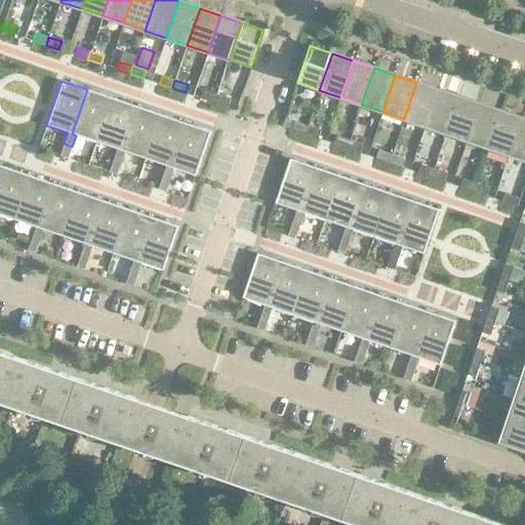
[(437,89),(416,82),(404,119),(425,126),(437,89)]
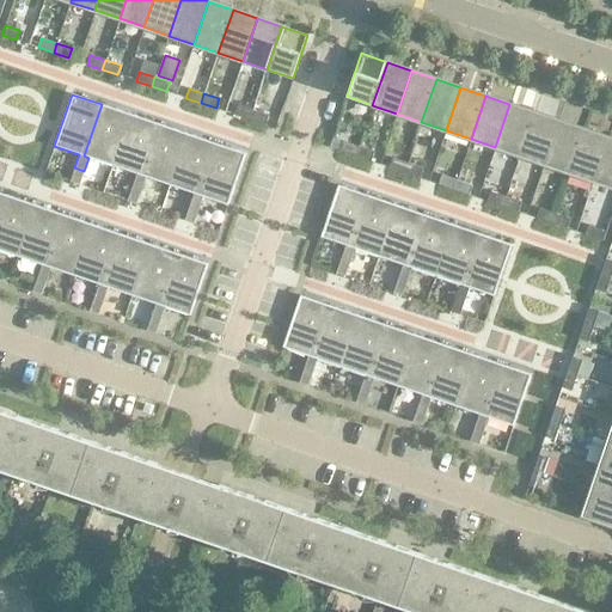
[(130,114),(102,104),(84,155),(89,158),(112,166),(130,114)]
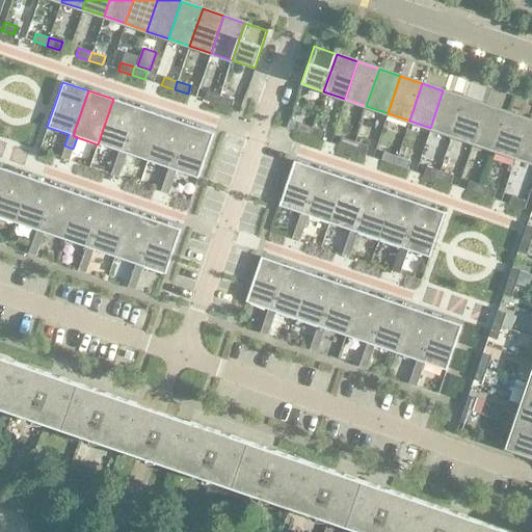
[(464,98),(443,90),(430,128),(452,135),(464,98)]
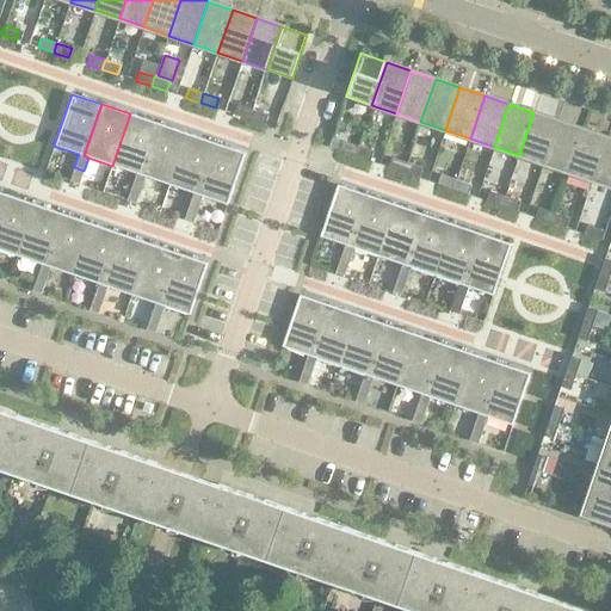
[(236,105),(234,115),(250,119),(252,110),(236,105)]
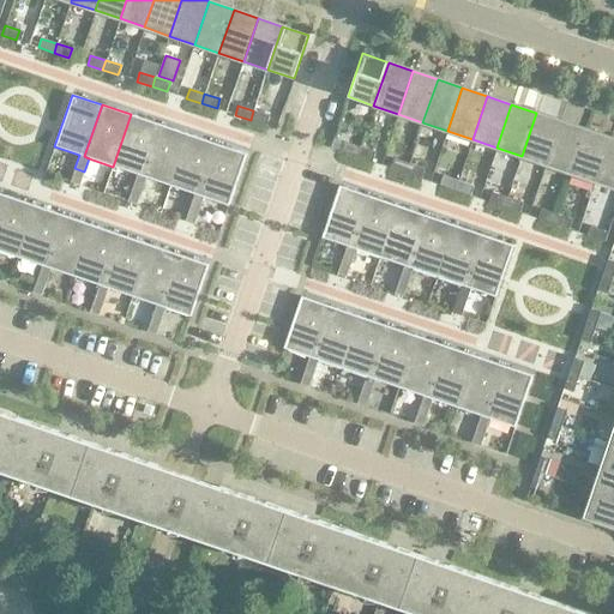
[(269,115),(253,110),(251,120),(265,125),(269,115)]
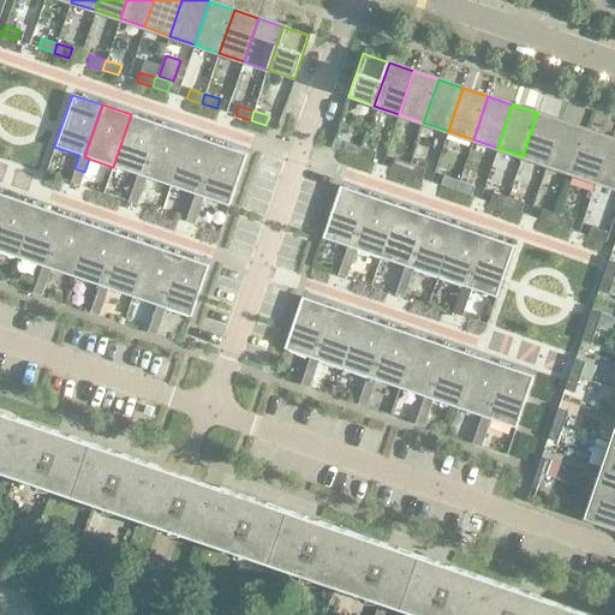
[(561,121),(537,113),(523,156),(547,165),(561,121)]
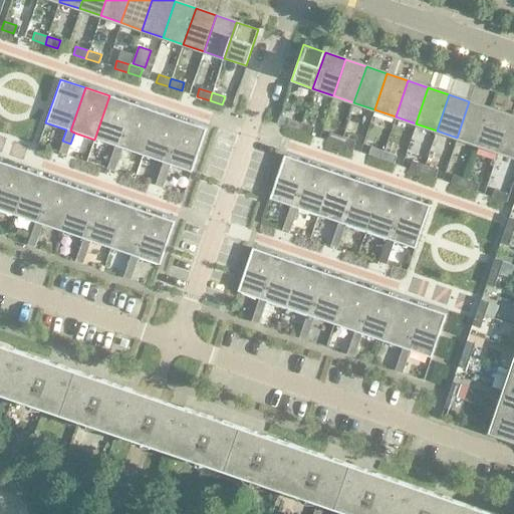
[(133,104),(109,95),(94,140),(114,146),(110,157),(118,160),(121,149),(118,148),(133,104)]
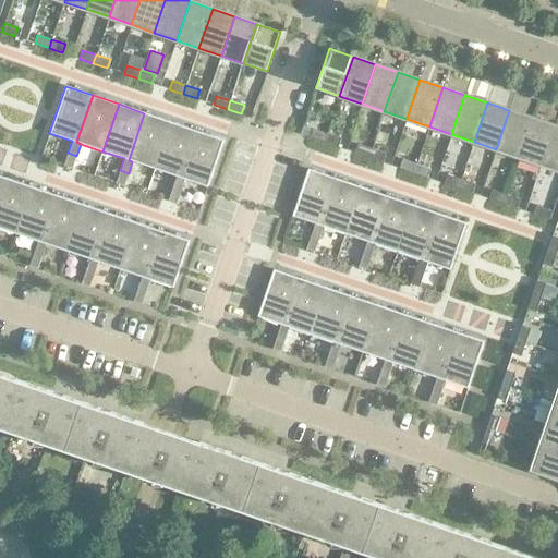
[(532,118),(509,110),(496,149),(518,157),(532,118)]
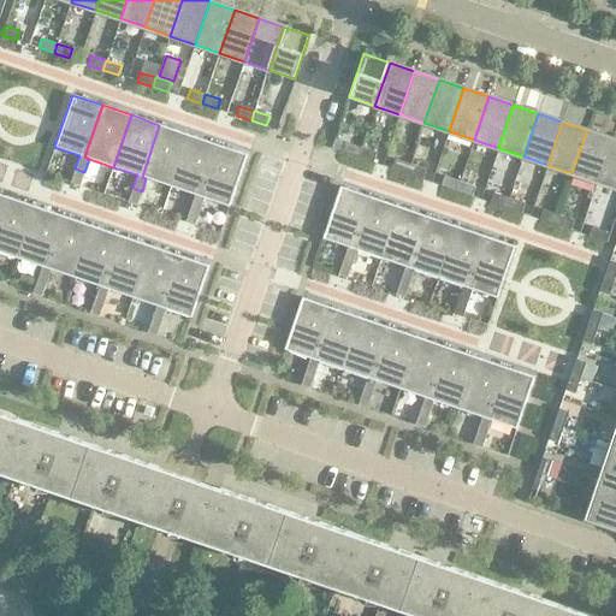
[(188,135),(159,125),(142,177),(146,178),(170,187),(188,135)]
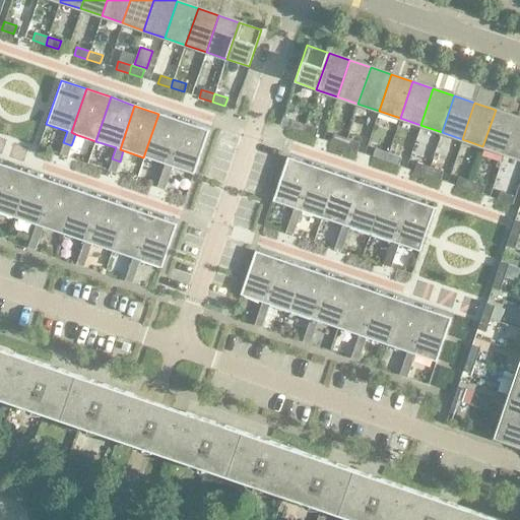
[(516,117),(496,110),(482,146),(504,153),(516,117)]
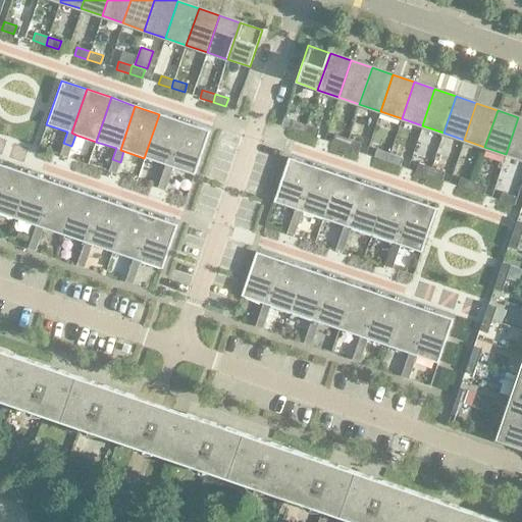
[(184,122),(159,114),(144,158),(165,165),(161,176),(168,178),(172,167),(168,166),(184,122)]
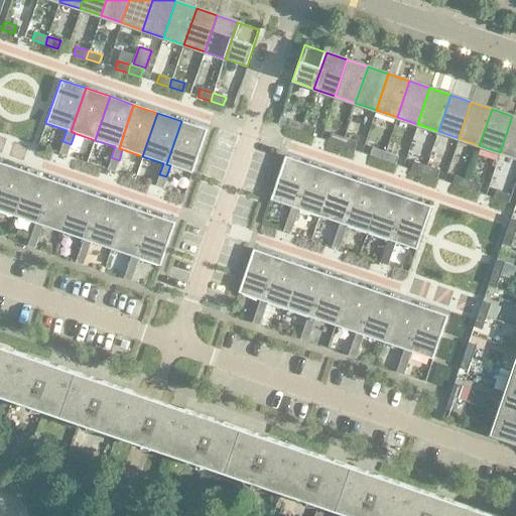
[(515,117),(512,116),(500,152),(515,157),(515,117)]
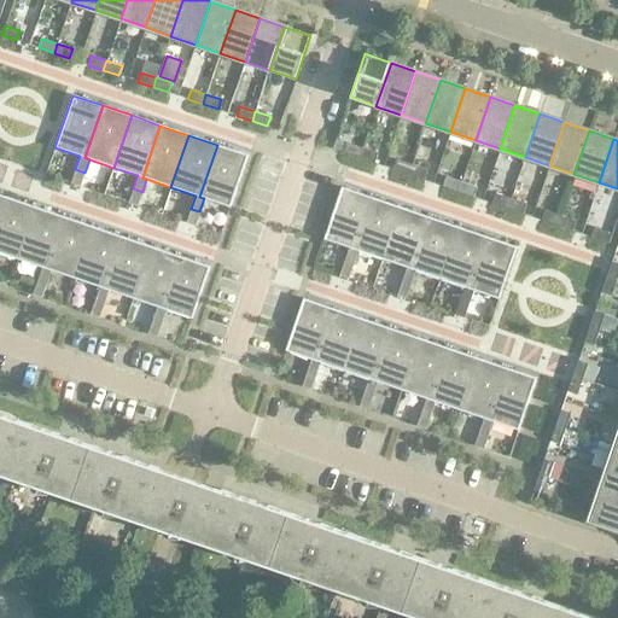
[(347,143),(343,152),(359,157),(362,147),(347,143)]
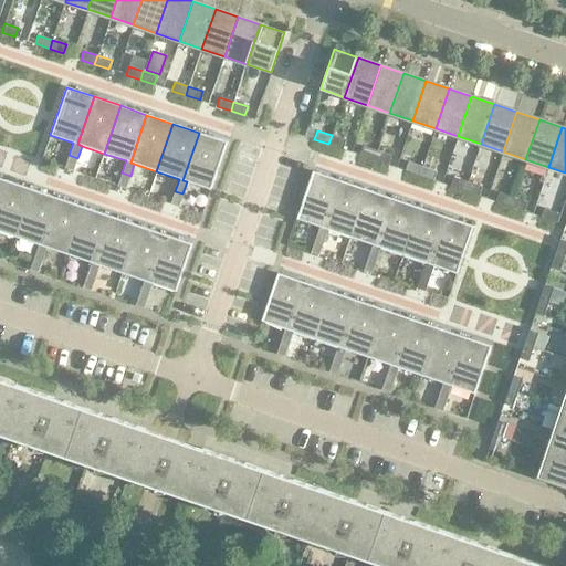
[(227,142),(199,133),(182,180),(187,181),(210,189),(227,142)]
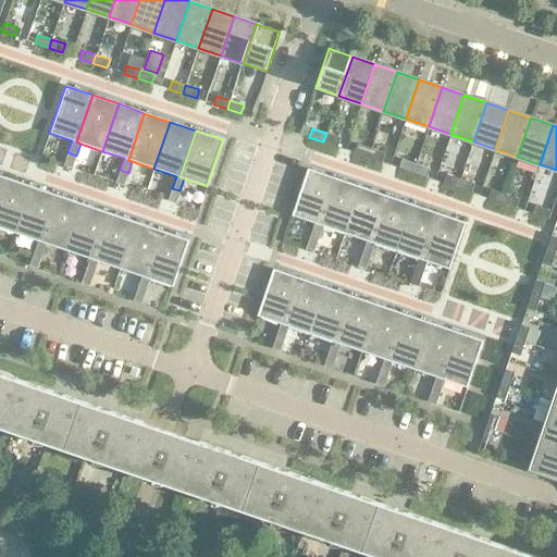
[(339,138),(326,133),(323,141),(337,147),(339,138)]
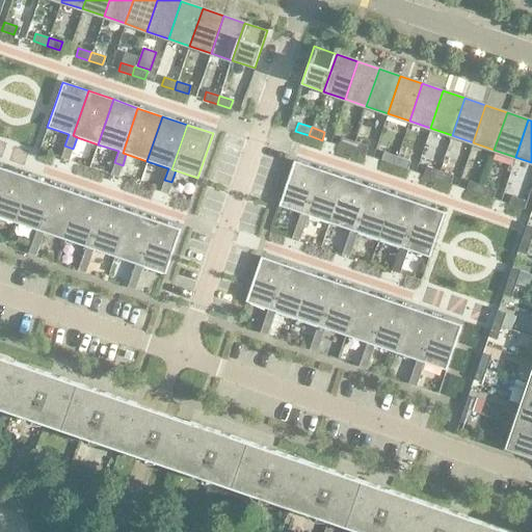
[(341,137),(338,145),(351,150),(353,141),(341,137)]
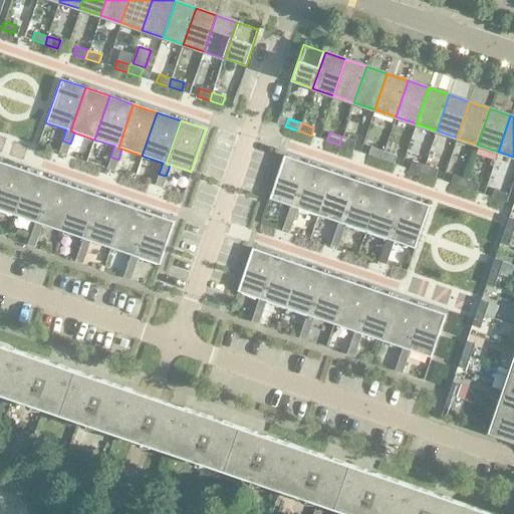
[(354,142),(341,137),(339,145),(352,150),(354,142)]
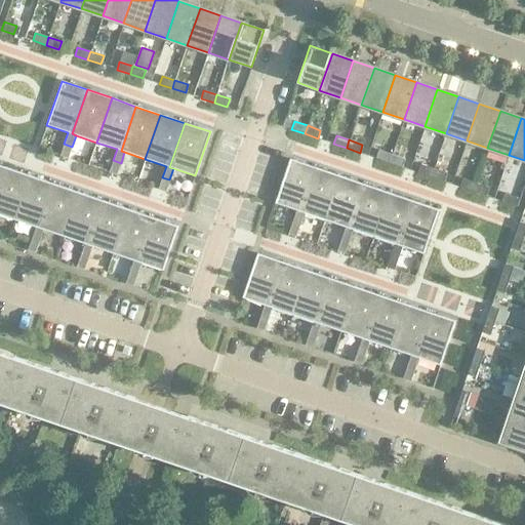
[(72,147),(64,144),(59,156),(68,158),(72,147)]
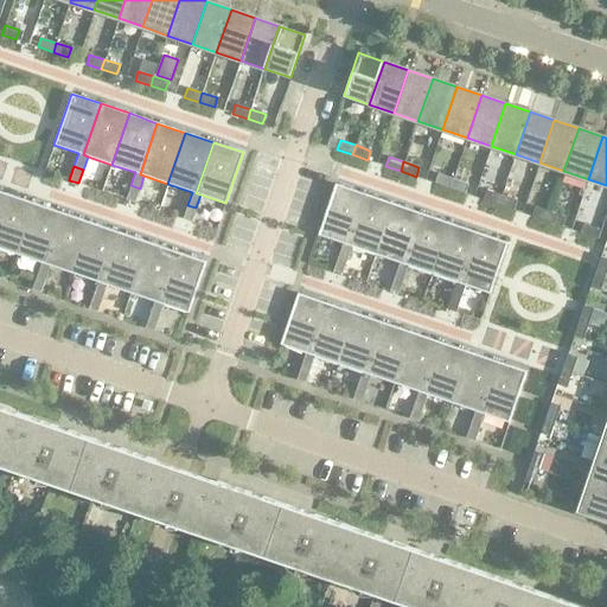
[(438,173),(434,183),(449,187),(453,178),(438,173)]
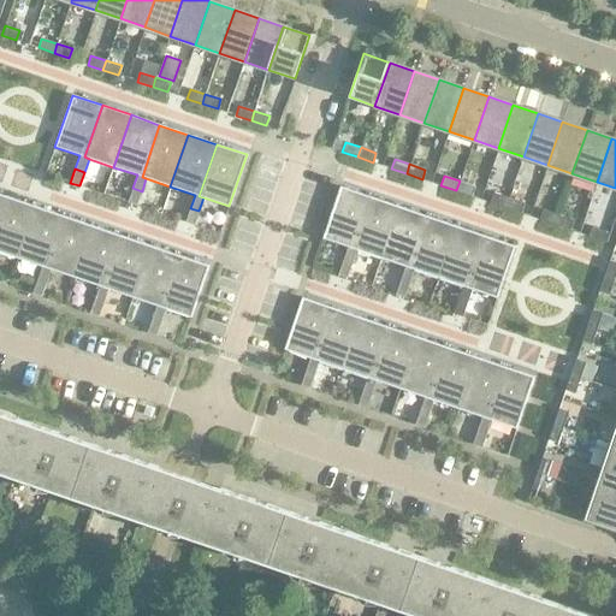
[(475,187),(460,181),(456,190),(472,196),(475,187)]
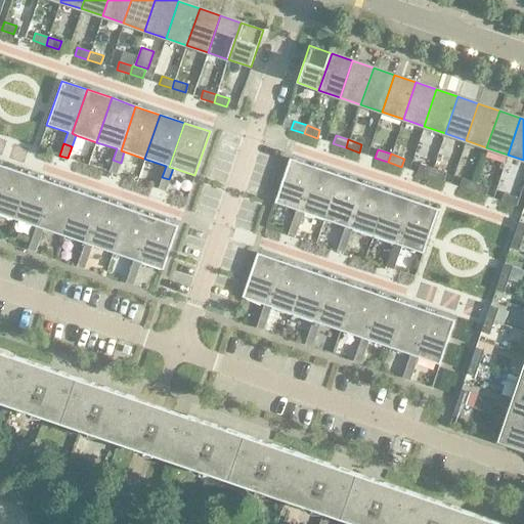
[(314,167),(290,159),(274,203),(296,210),(292,221),(300,224),(303,213),(300,212),(314,167)]
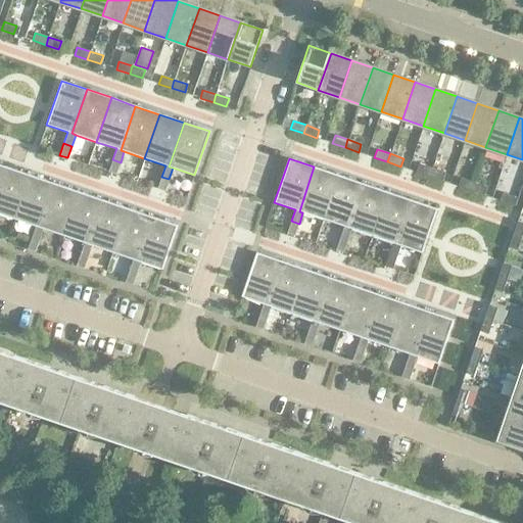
[(121,162),(112,159),(108,172),(116,175),(121,162)]
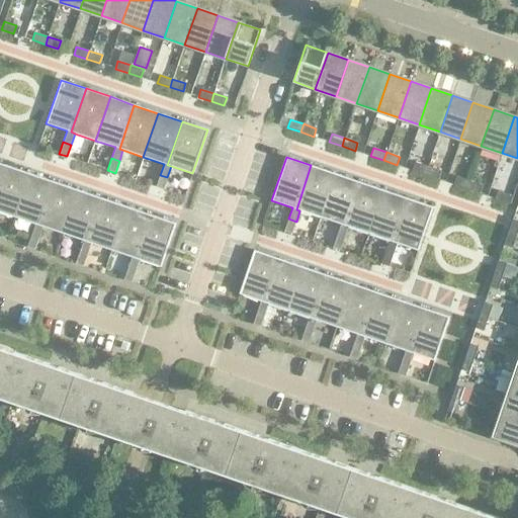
[(415,162),(412,170),(425,174),(428,166),(415,162)]
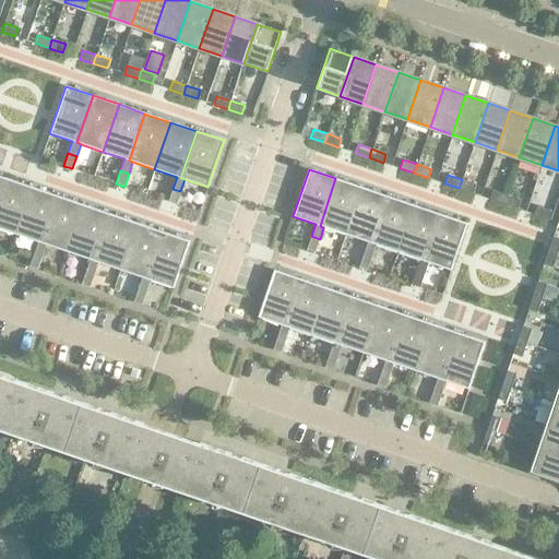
[(32,187),(6,178),(0,195),(0,228),(16,235),(32,187)]
